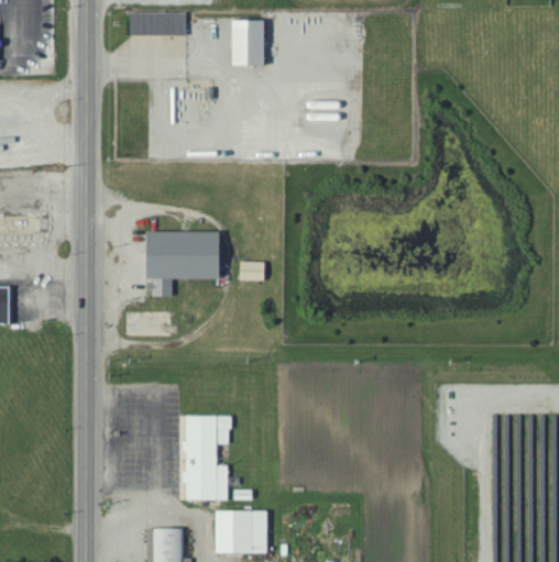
[(185,35),(184,12),(129,13),(129,36),(185,35)]
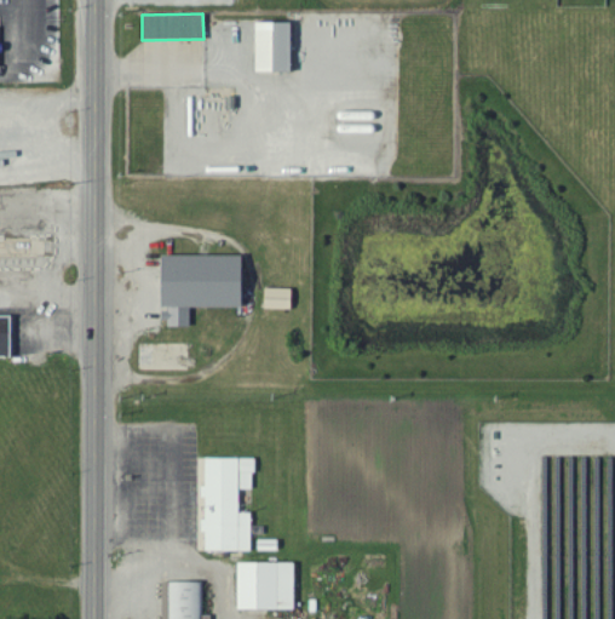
[(256,72),(291,72),(291,22),(256,22),(256,72)]
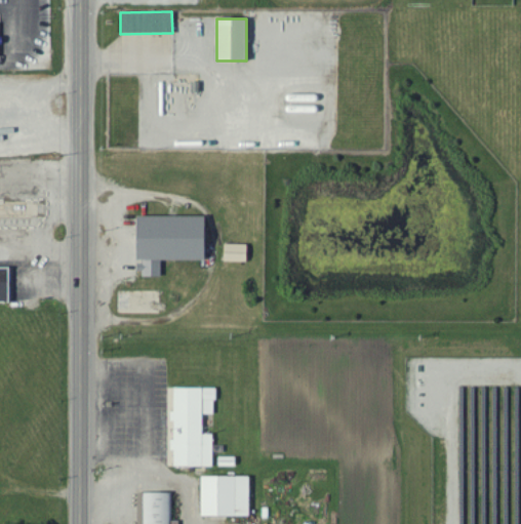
[(205,260),(206,216),(136,215),(136,262),(135,262),(135,275),(159,275),(160,259),(205,260)]
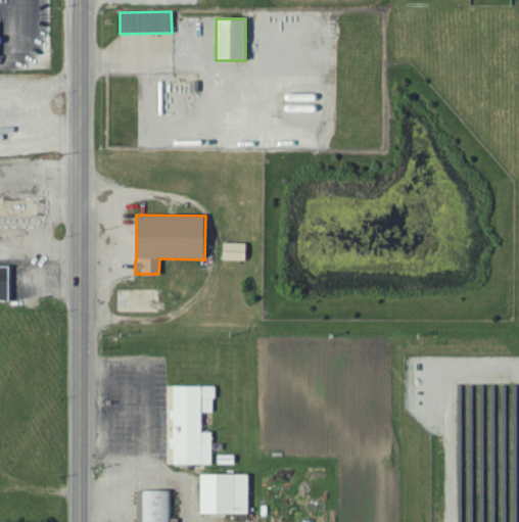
[(244,244),(222,243),(222,259),(244,261),(244,244)]
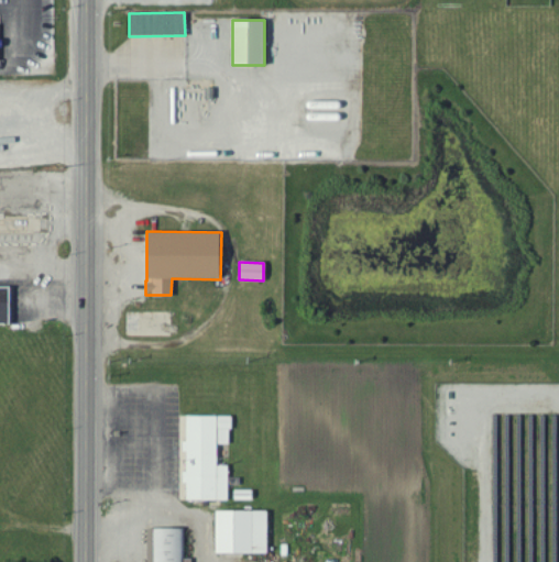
[(0,324),(9,324),(10,288),(0,287),(0,324)]
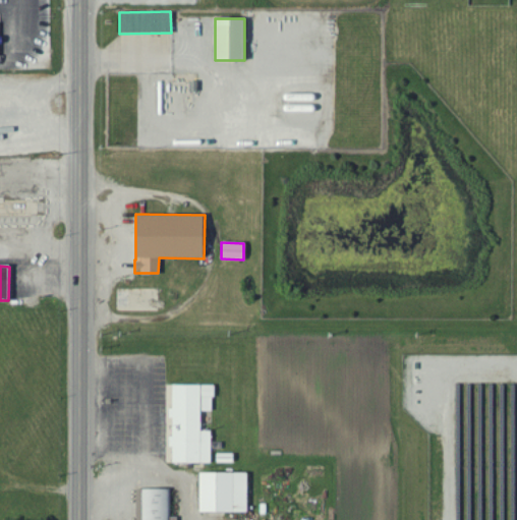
[(209,463),(209,430),(199,430),(199,411),(211,411),(211,385),(169,385),(169,448),(170,448),(170,463),(209,463)]
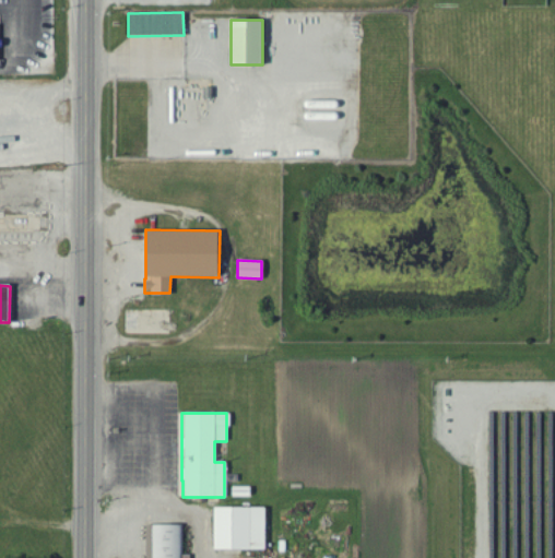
[(264,549),(263,507),(213,508),(213,550),(264,549)]
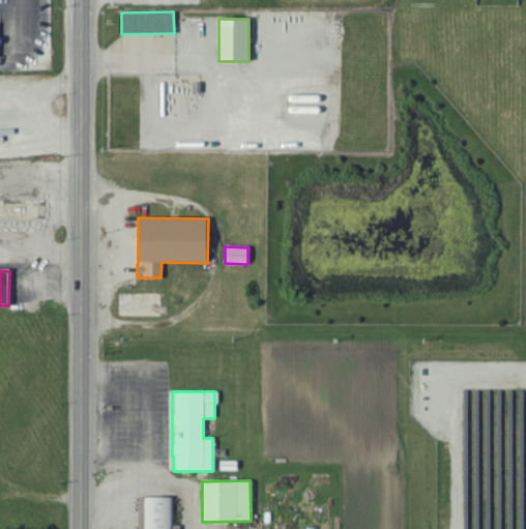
[(173,528),(173,498),(139,498),(139,528),(173,528)]
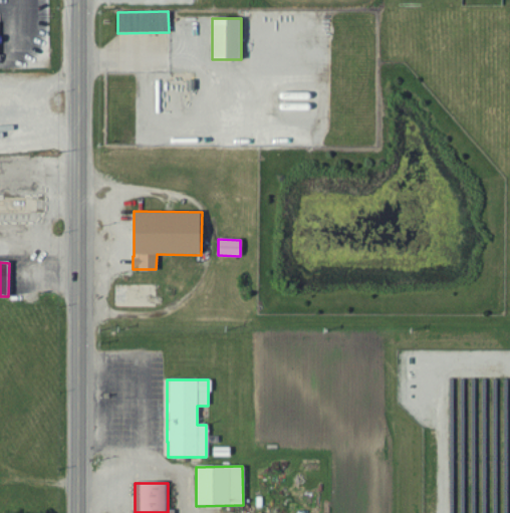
All buildings are outlined.
